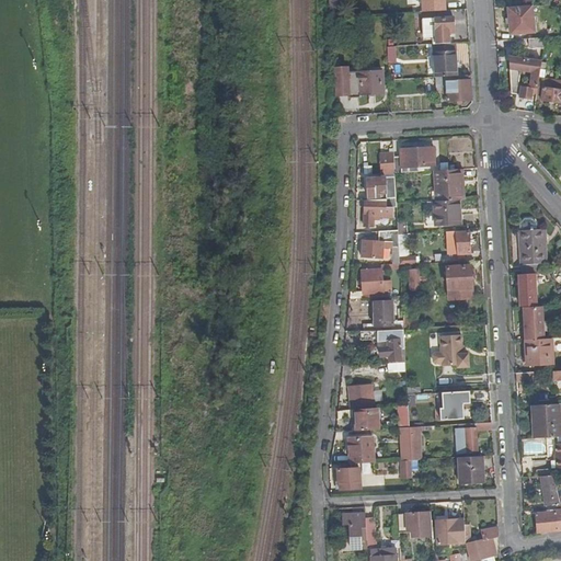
[(423,0),(424,12),(446,11),(445,0),(423,0)]
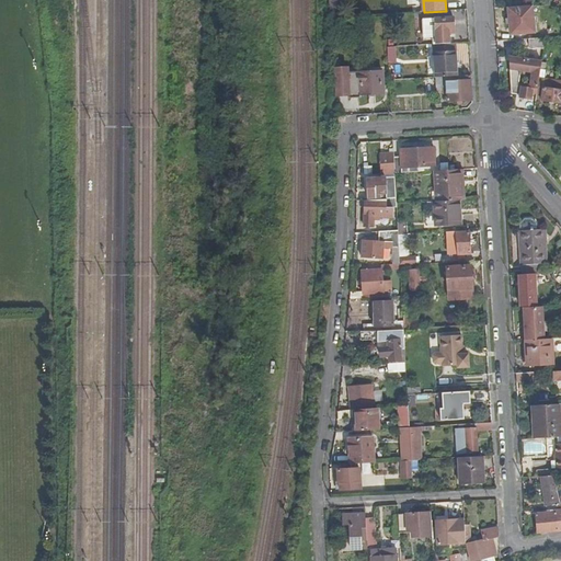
[(510,9),(511,33),(535,32),(533,8),(510,9)]
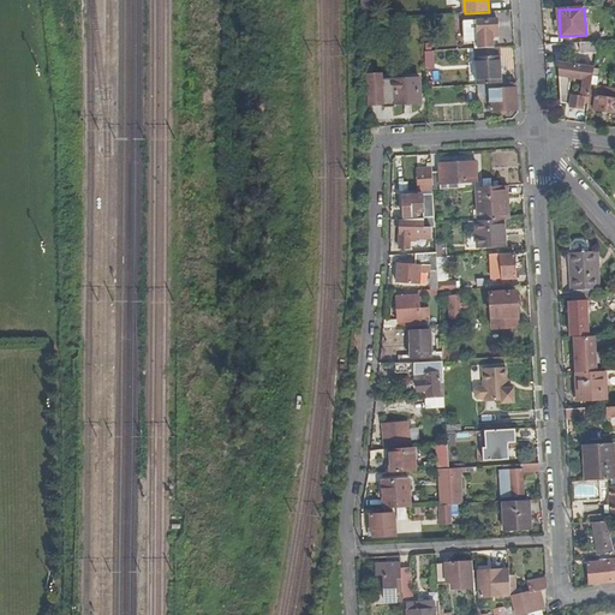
[(479,49),(494,48),(493,36),(499,36),(497,19),(464,22),(465,42),(475,42),(475,49),(479,49)]
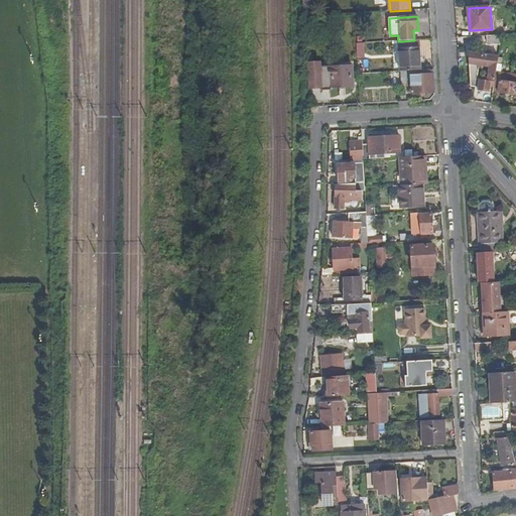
[(502,34),(487,35),(488,42),(500,45),(502,34)]
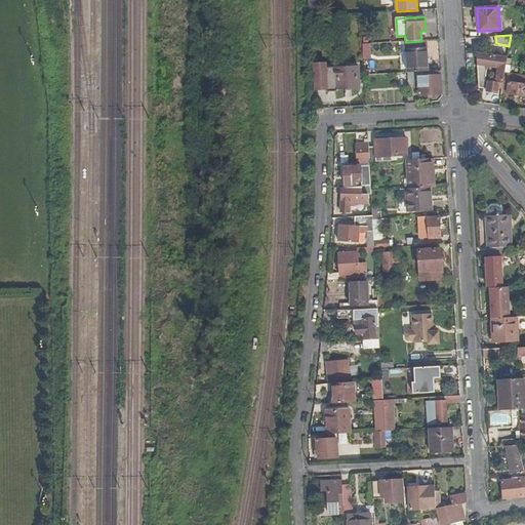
[(405,42),(407,73),(408,73),(427,71),(426,40),(421,41),(409,42),(405,42)]
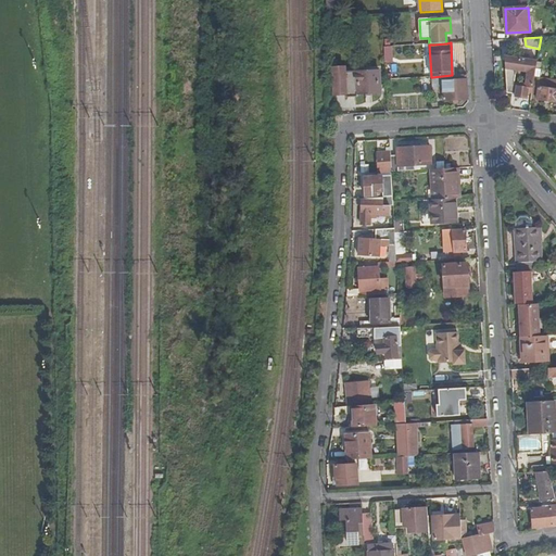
[(527,91),(532,92),(534,80),(538,60),(515,57),(515,59),(505,60),(507,91),(516,92),(515,97),(526,98),(527,91)]
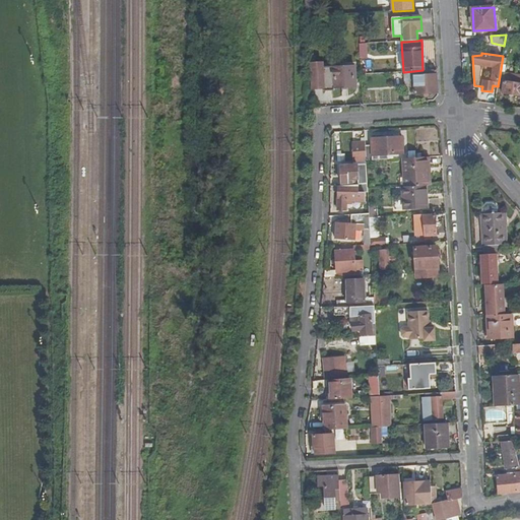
[(324,70),(314,71),(315,89),(356,87),(355,69),(324,70)]
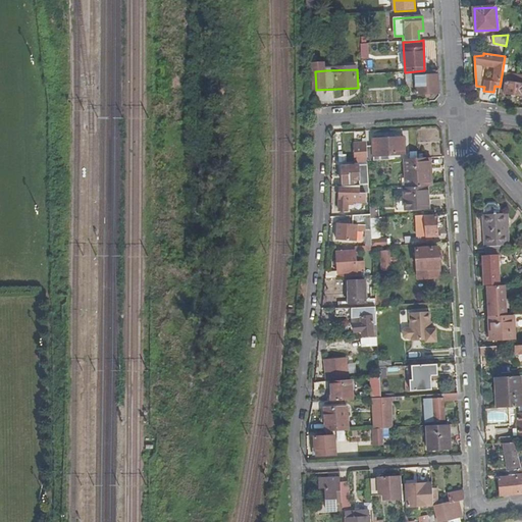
[(416,94),(439,93),(438,70),(424,70),(406,72),(407,84),(416,84),(416,94)]
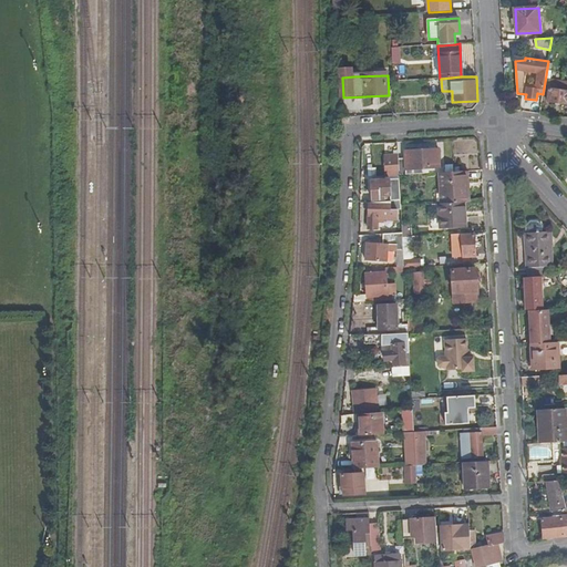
[(566,84),(548,83),(546,102),(566,104),(566,84)]
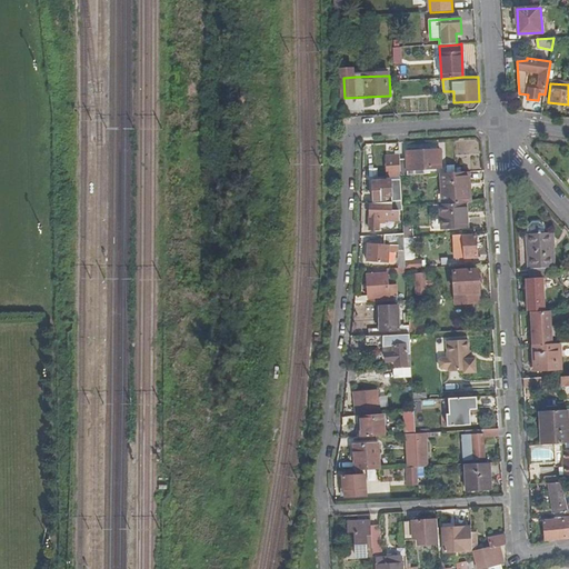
[(401,176),(426,173),(425,168),(441,167),(440,149),(407,151),(407,158),(400,159),(401,175),(401,176)]
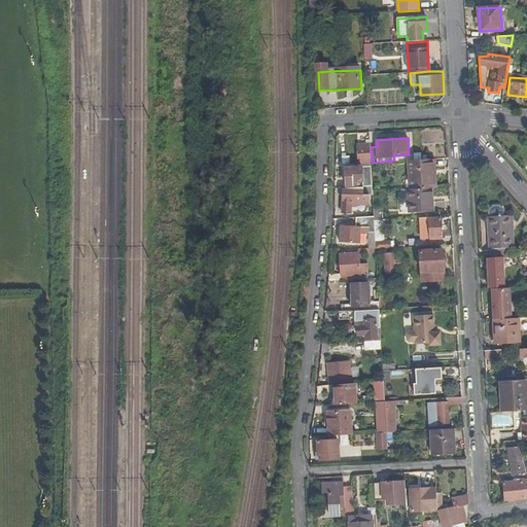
[(429,187),(434,187),(433,159),(410,160),(411,188),(429,187)]
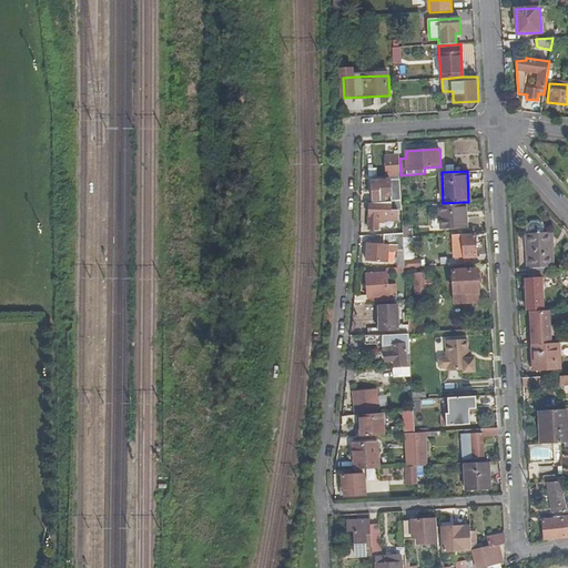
[(391,194),(391,200),(397,200),(402,199),(401,179),(372,180),(373,200),(385,199),(385,195),(391,194)]
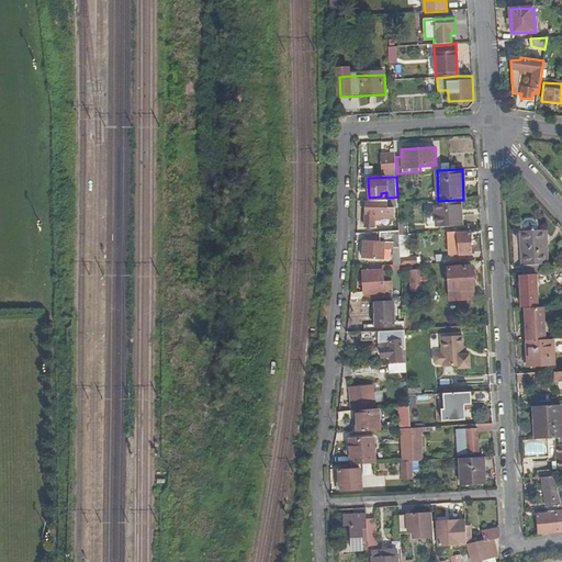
[(386,198),(385,198),(385,203),(364,204),(364,227),(374,226),(374,217),(393,216),(393,198),(386,198)]
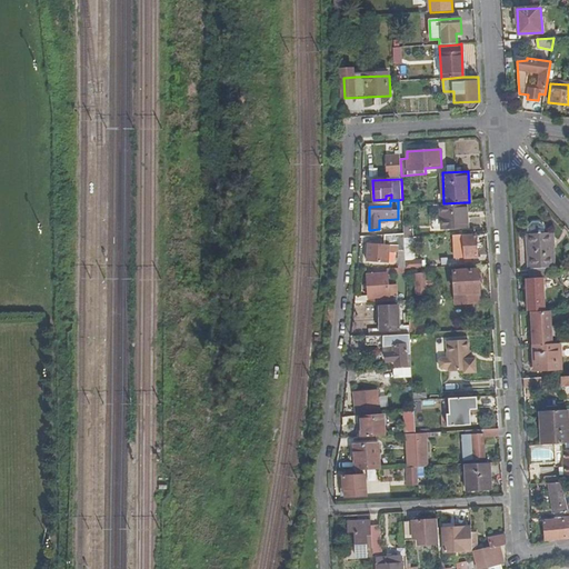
[(443,203),(441,203),(442,228),(468,226),(467,216),(463,216),(463,202),(443,203)]
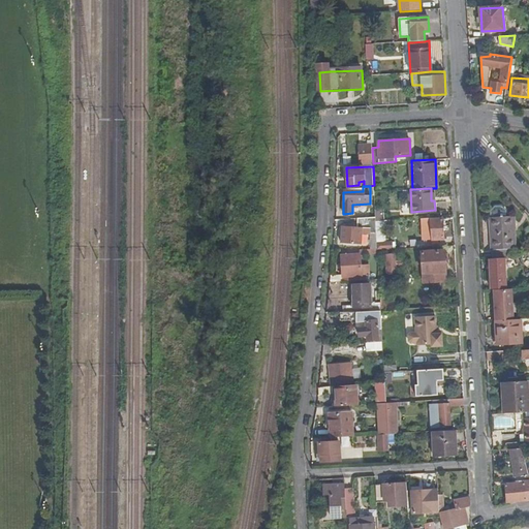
[(375,207),(376,218),(376,219),(384,219),(384,211),(381,211),(381,207),(375,207)]
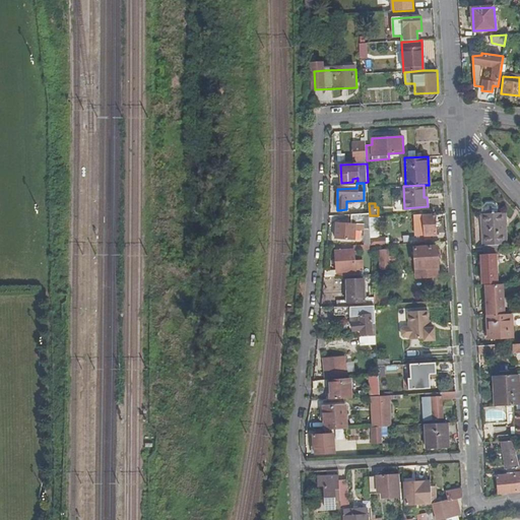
[(491,244),(491,254),(495,253),(503,253),(507,253),(506,243),(507,243),(506,212),(480,214),(482,245),(491,244)]
